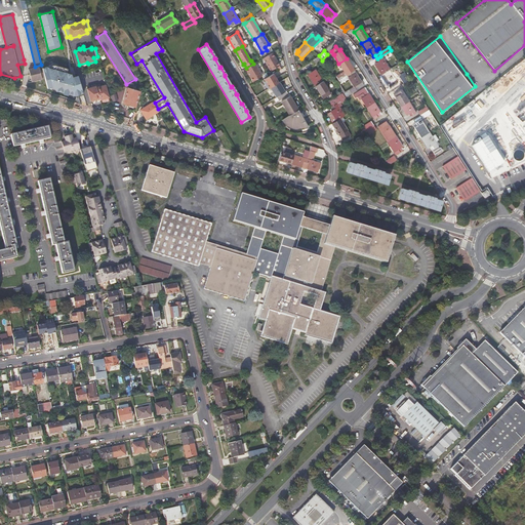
[(276,58),(272,52),(263,57),(271,71),(280,65),(276,58)]
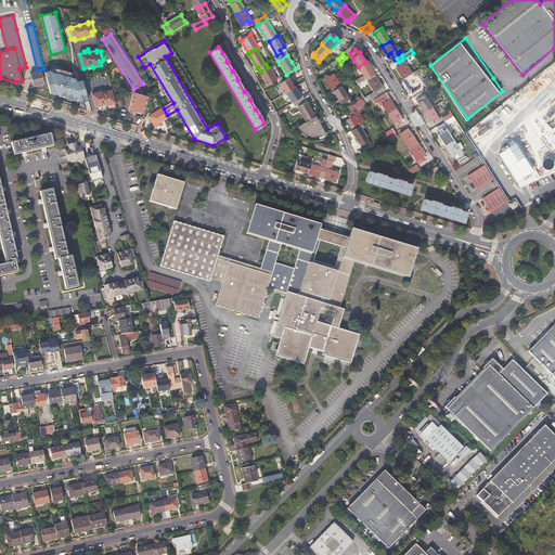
[(340,64),(337,59),(335,60),(328,64),(332,69),(340,64)]
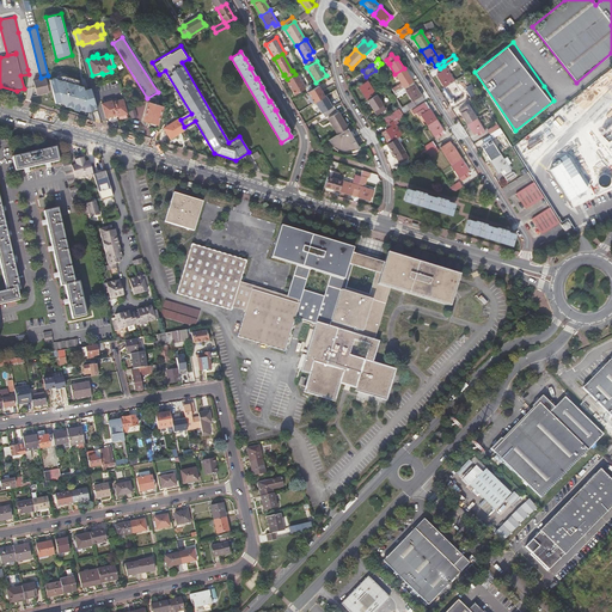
[(436,75),(444,87),(454,81),(444,66),(440,68),(442,72),(440,73),(436,75)]
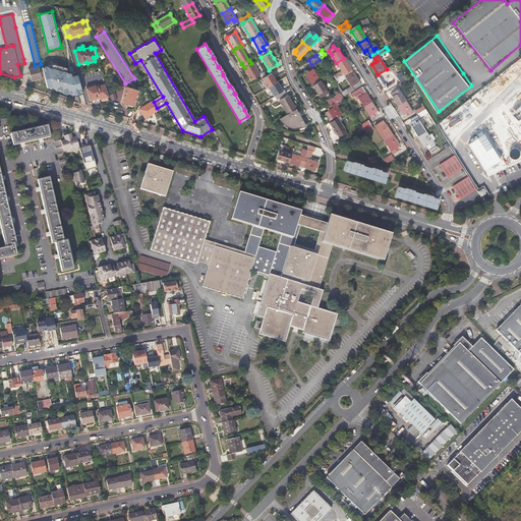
[(344,74),(351,70),(344,58),(336,63),(344,74)]
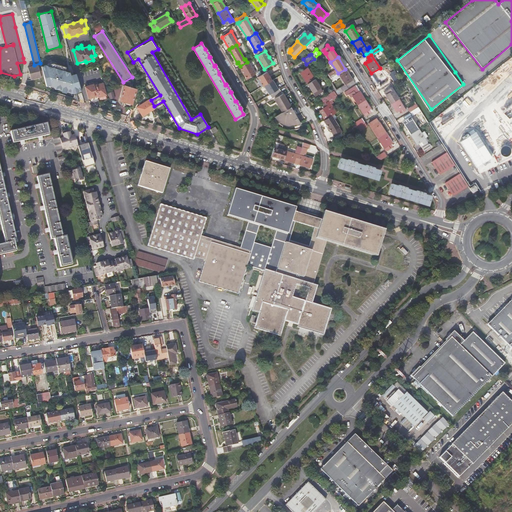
[(255,74),(248,62),(247,62),(240,66),(239,67),(243,74),(244,75),(246,79),(255,74)]
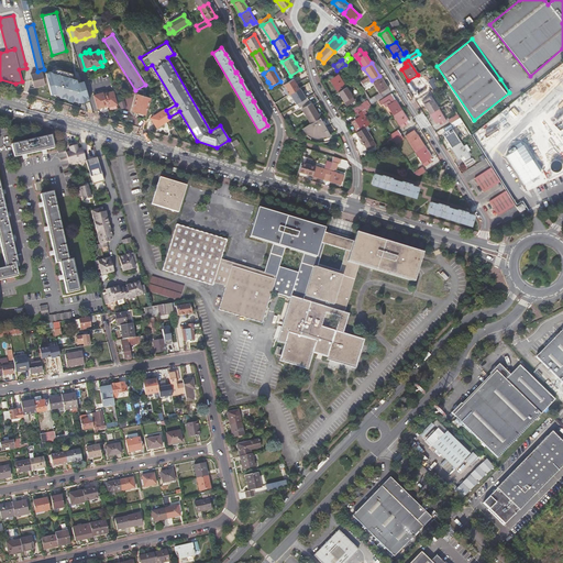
[(41,70),(31,74),(34,87),(45,85),(47,84),(45,73),(45,72),(44,70),(41,70)]
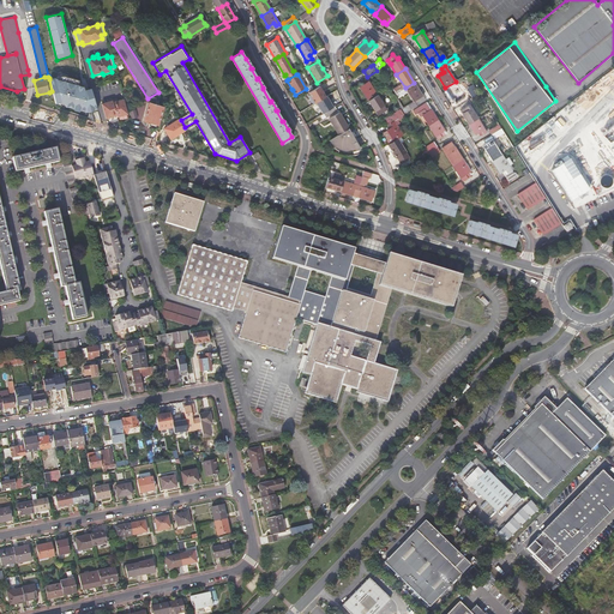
[(55,78),(49,79),(52,91),(55,103),(86,114),(97,110),(91,89),(84,91),(83,86),(55,78)]
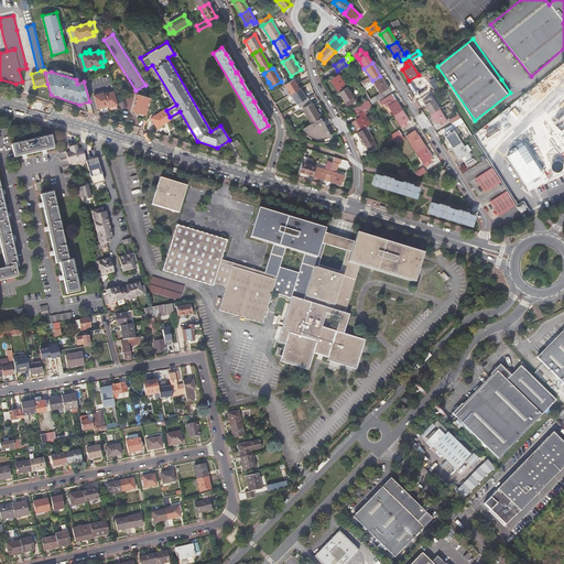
[(332,83),(338,93),(347,87),(338,75),(335,76),(337,79),(332,83)]
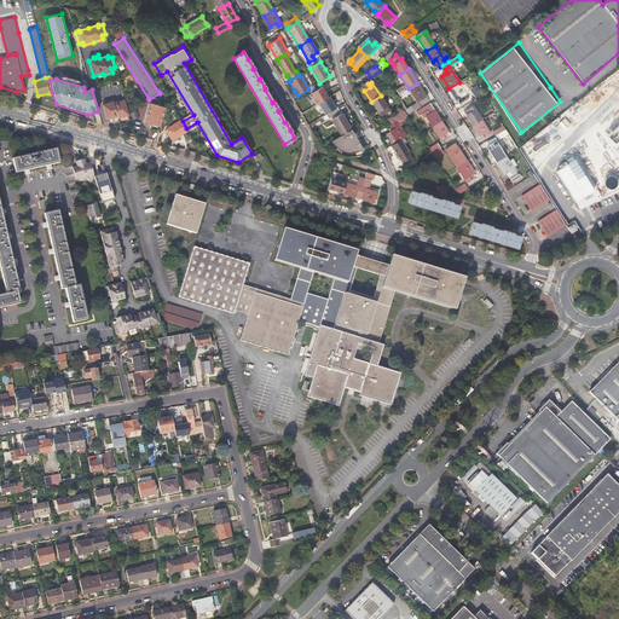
[(460,82),(449,88),(460,104),(469,98),(460,82)]
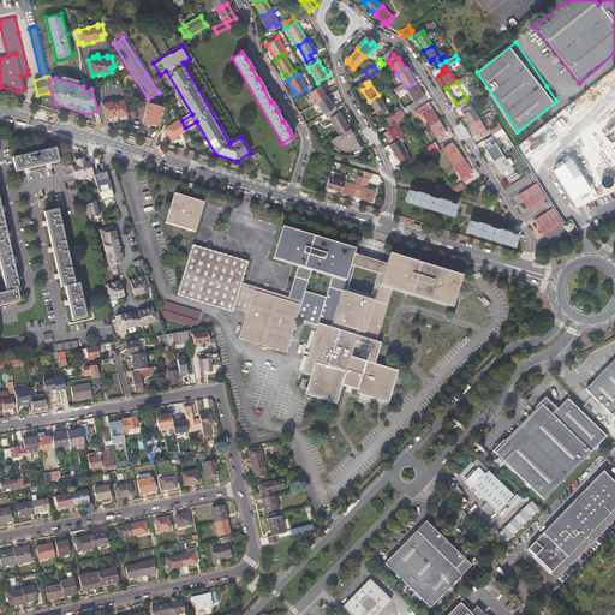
[(425,100),(415,83),(406,88),(393,96),(395,101),(408,93),(415,102),(405,107),(408,112),(417,107),(417,106),(425,100)]
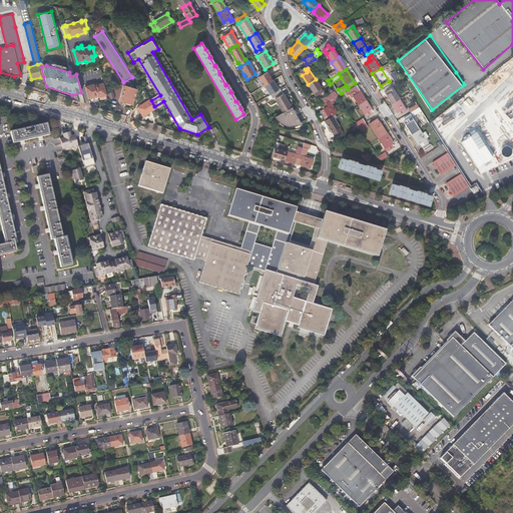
[(275,79),(269,70),(263,74),(262,75),(269,86),(275,83),(273,80),(275,79)]
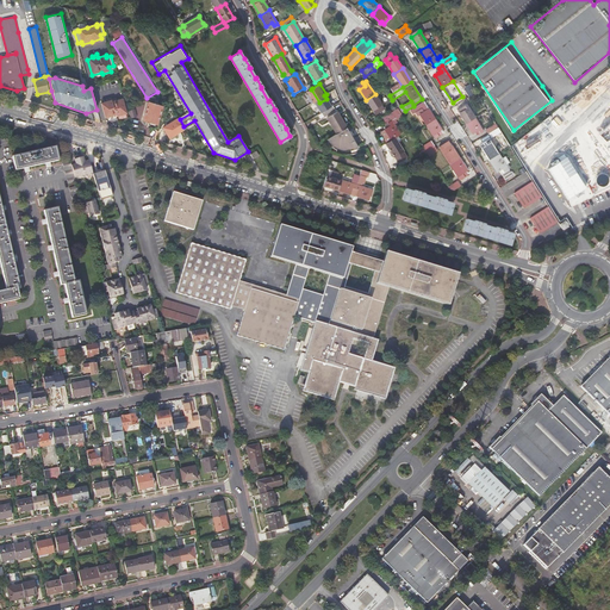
[(466,94),(468,98),(475,93),(472,87),(465,91),(467,93),(466,94)]
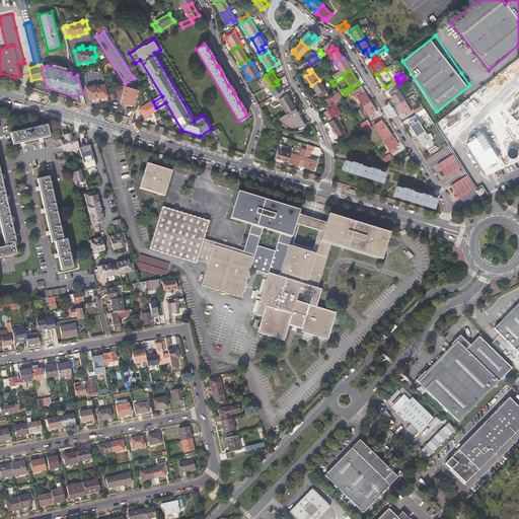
[(319,80),(311,85),(316,94),(317,93),(319,97),(326,92),(319,80)]
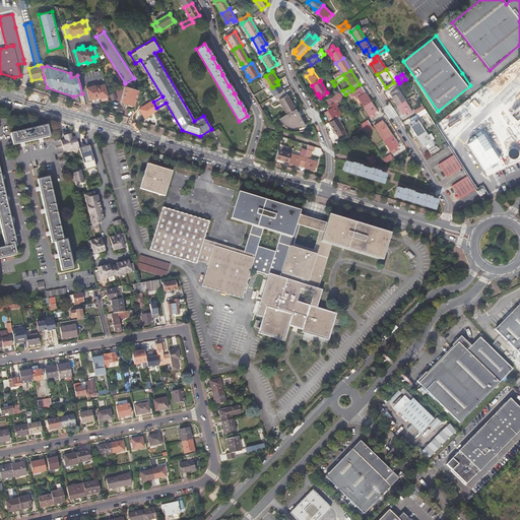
[(100,100),(109,98),(105,84),(100,86),(100,84),(95,85),(94,84),(90,85),(91,87),(86,88),(90,102),(100,99),(100,100)]
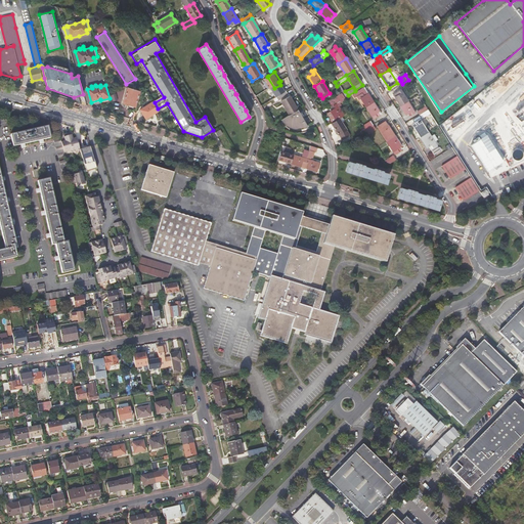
[(127,88),(123,103),(134,106),(139,91),(127,88)]
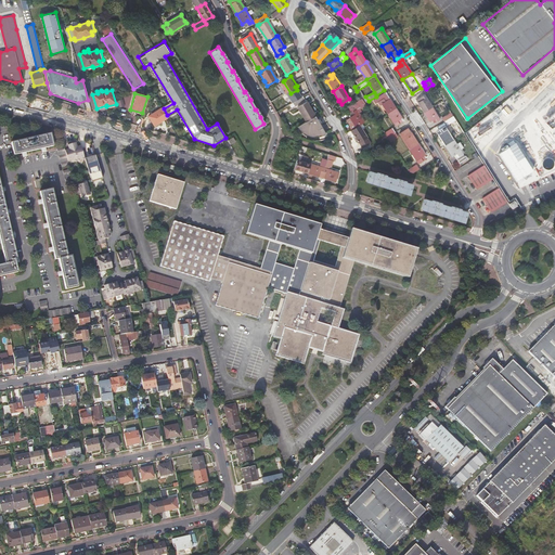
[(388,114),(396,108),(389,99),(388,100),(384,93),(372,101),(374,104),(377,103),(381,106),(383,105),(388,114)]
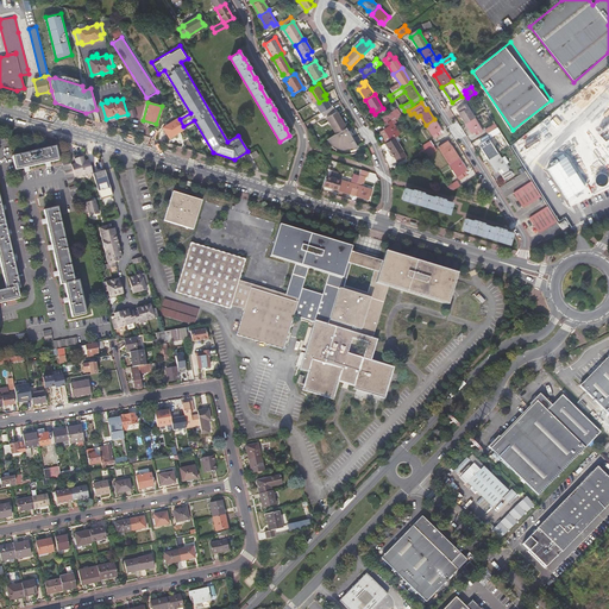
[(458,113),(465,123),(473,118),(465,104),(459,107),(462,111),(458,113)]
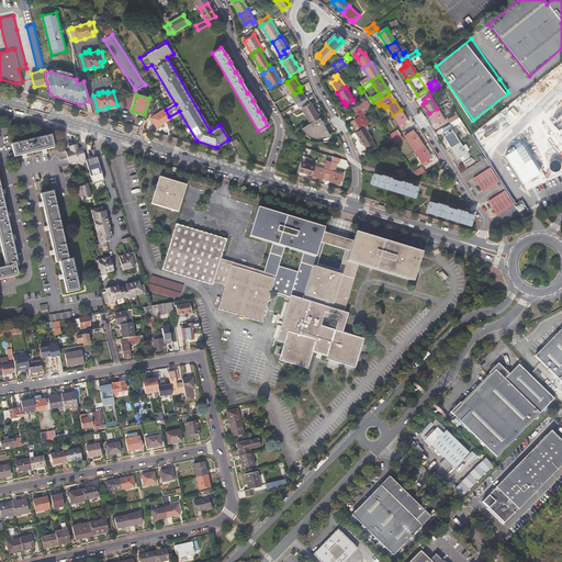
[(310,101),(306,97),(306,98),(299,102),(296,103),(299,108),(310,101)]
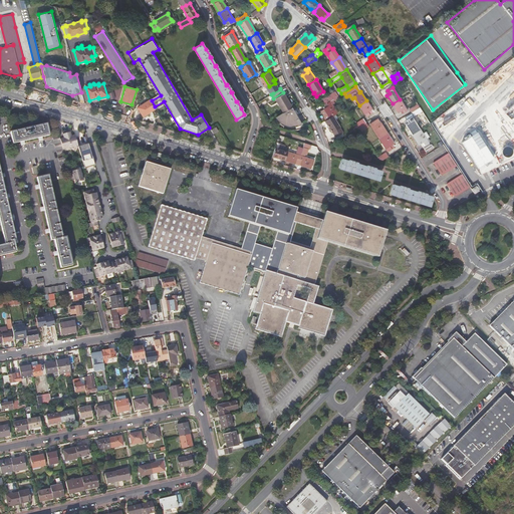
[(325,120),(329,117),(332,115),(337,112),(331,103),(333,102),(332,101),(338,96),(334,91),(318,101),(319,103),(320,103),(321,102),(325,107),(323,108),(320,110),(324,116),(323,117),(325,120)]
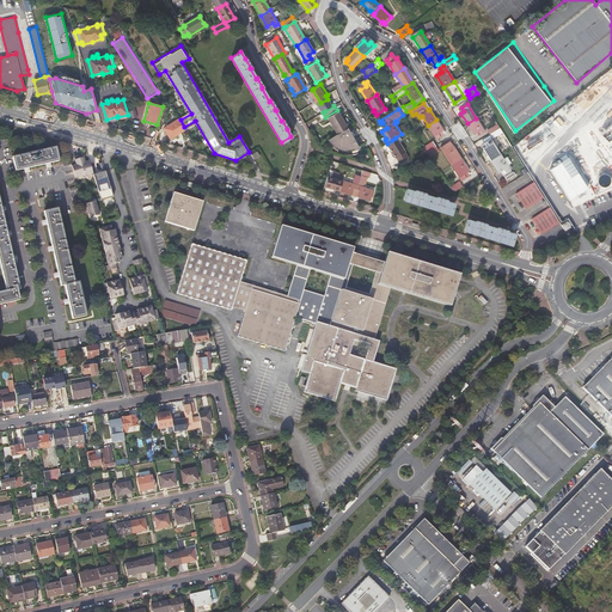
[(337,134),(348,128),(338,112),(328,118),(337,134)]
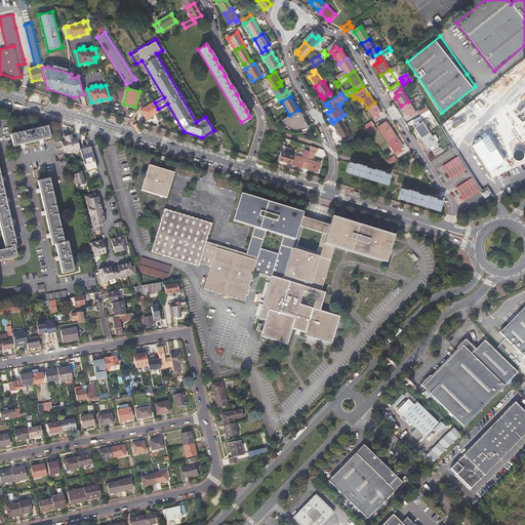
[(408,102),(401,106),(406,115),(409,113),(411,112),(413,115),(416,113),(408,102)]
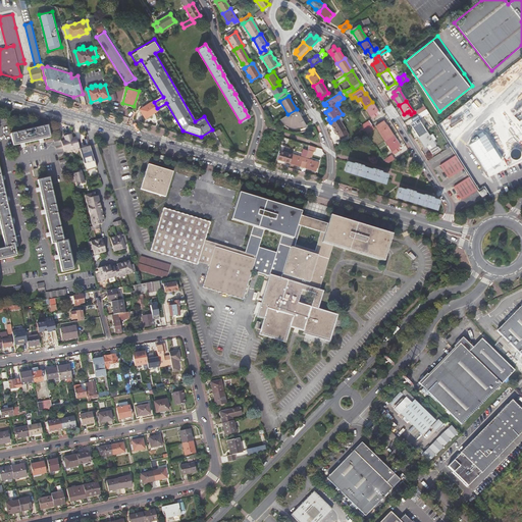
[(157,108),(154,102),(139,109),(145,118),(157,108)]
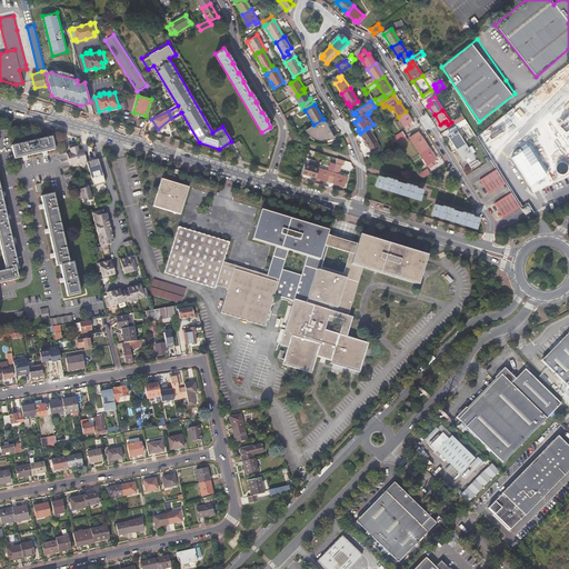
[(413,123),(406,111),(398,117),(406,129),(413,123)]
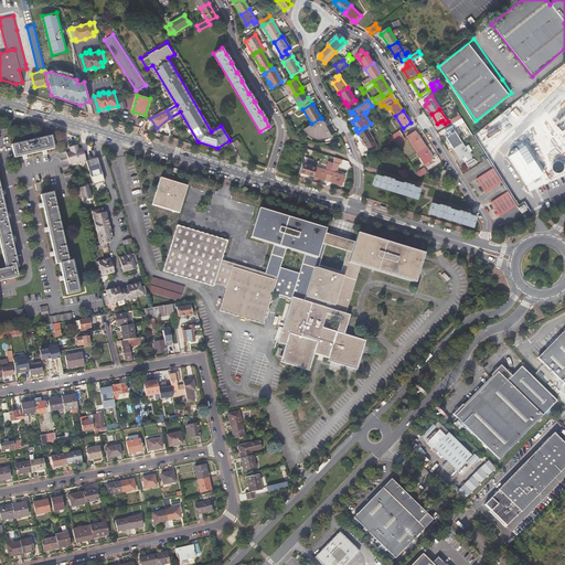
[(311,124),(304,129),(305,130),(305,131),(306,131),(306,132),(307,134),(308,134),(309,135),(310,136),(311,136),(312,136),(312,137),(313,137),(315,137),(316,137),(317,138),(318,138),(319,138),(321,137),(322,137),(323,137),(324,136),(326,136),(327,136),(327,135),(328,135),(329,134),(330,134),(321,118),(311,124)]
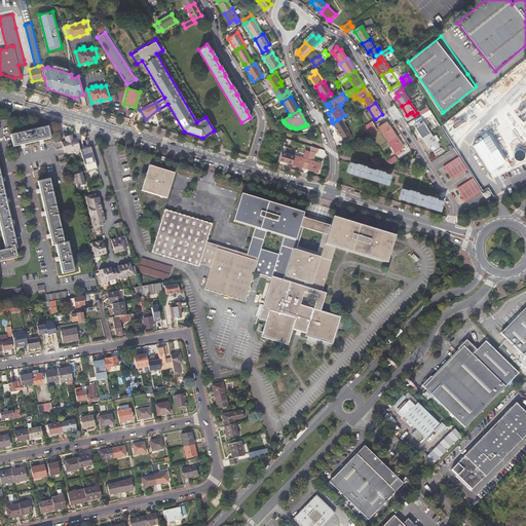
[(349,134),(340,118),(337,120),(333,123),(332,123),(334,126),(340,136),(340,135),(343,141),(350,136),(349,134)]
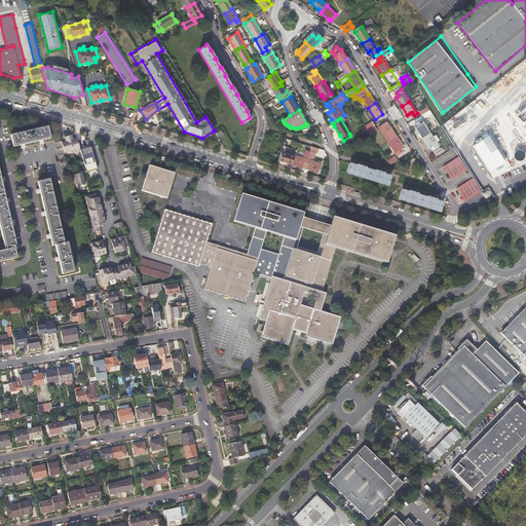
[(415,127),(421,138),(429,133),(421,119),(418,121),(419,124),(417,125),(415,127)]
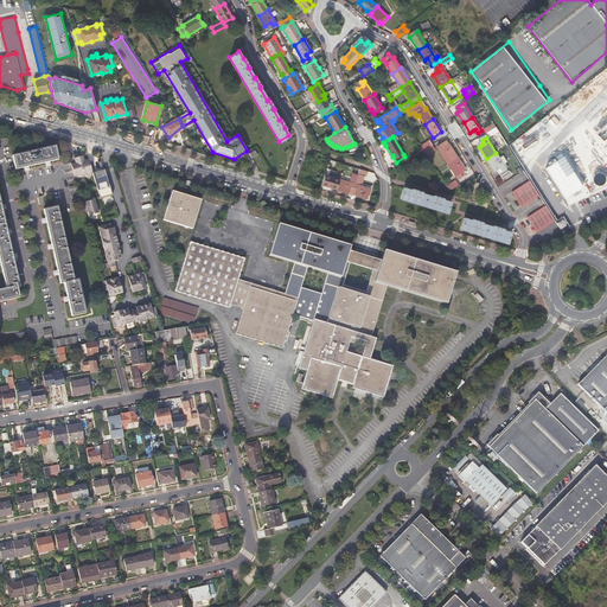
[(423,151),(432,145),(429,140),(420,146),(423,151)]
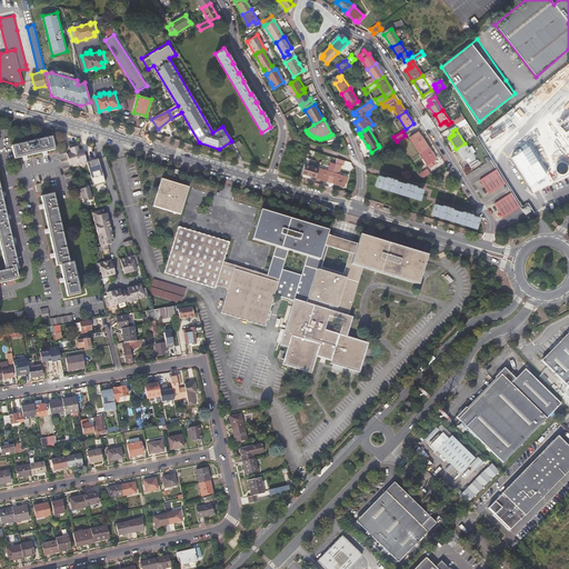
[(420,153),(429,148),(421,137),(418,132),(410,138),(420,153)]
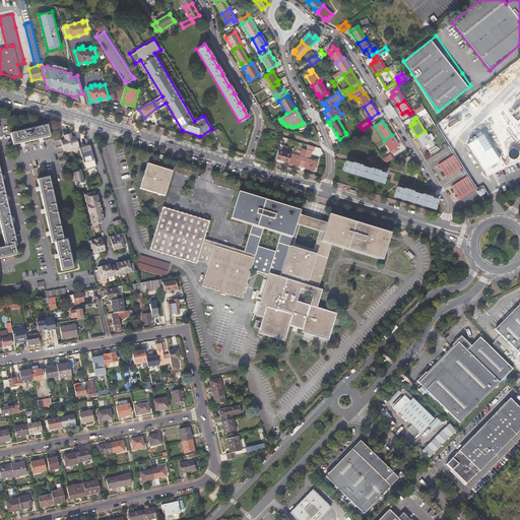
[(47,125),(13,133),(15,144),(20,143),(21,145),(24,144),(24,142),(39,139),(40,140),(43,140),(43,138),(50,136),(47,125)]
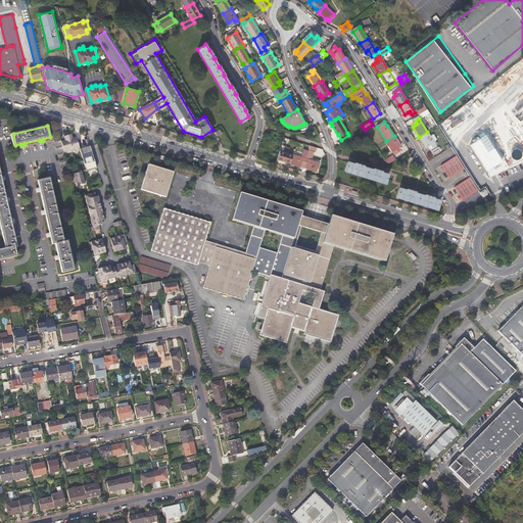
[(66,131),(72,152),(80,150),(80,149),(76,136),(72,137),(70,130),(66,131)]
